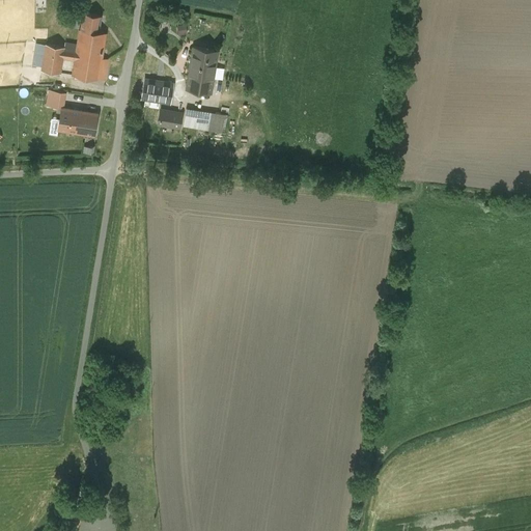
[(47,45),(43,68),(61,73),(63,57),(76,59),(74,74),(106,79),(109,59),(103,58),(107,32),(101,31),(103,16),(84,12),(79,46),(65,44),(65,48),(47,45)]
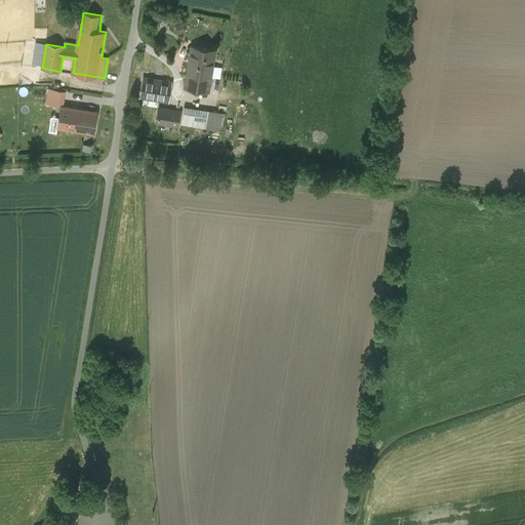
[(179,33),(189,32),(188,23),(178,24),(179,33)]
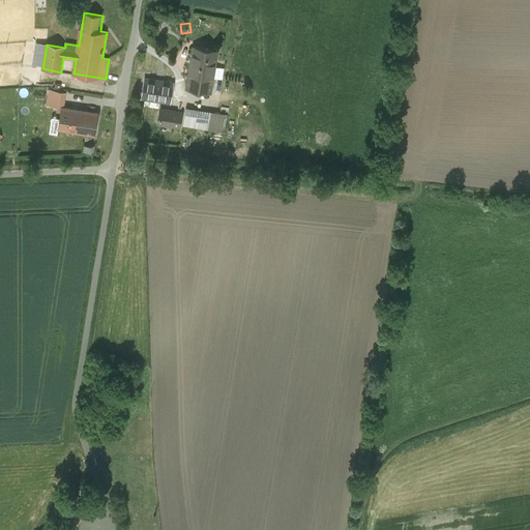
[(218,51),(194,46),(186,88),(210,92),(218,51)]
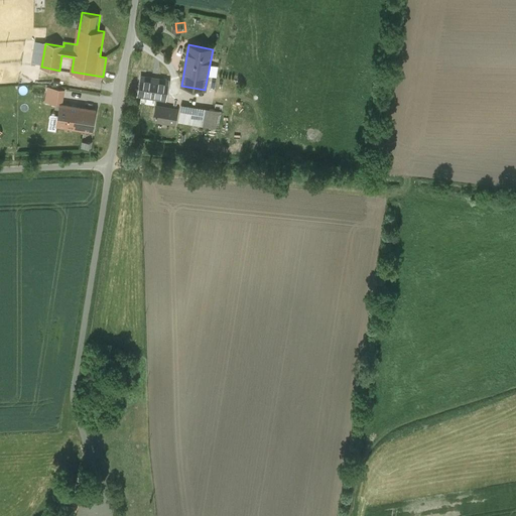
[(142,72),(138,101),(164,105),(169,76),(142,72)]
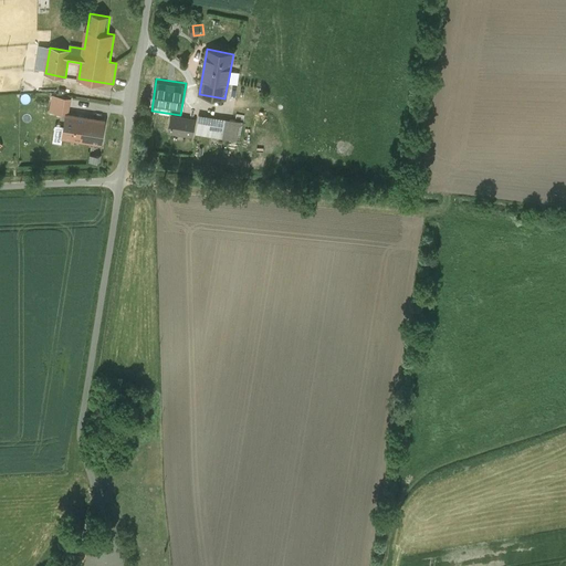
[(1,105),(11,104),(10,94),(0,94),(1,105)]
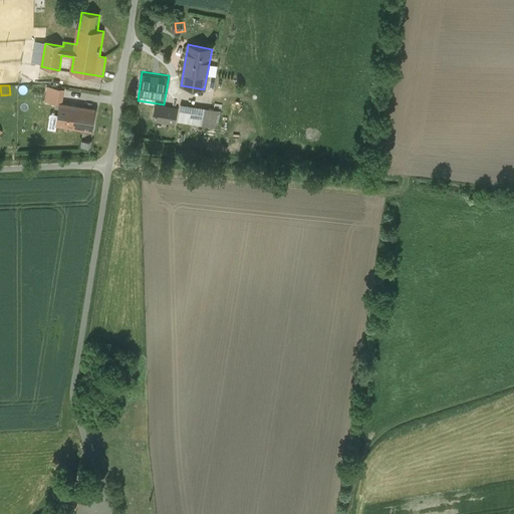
[(61,103),(63,89),(47,87),(45,101),(59,103),(61,103)]
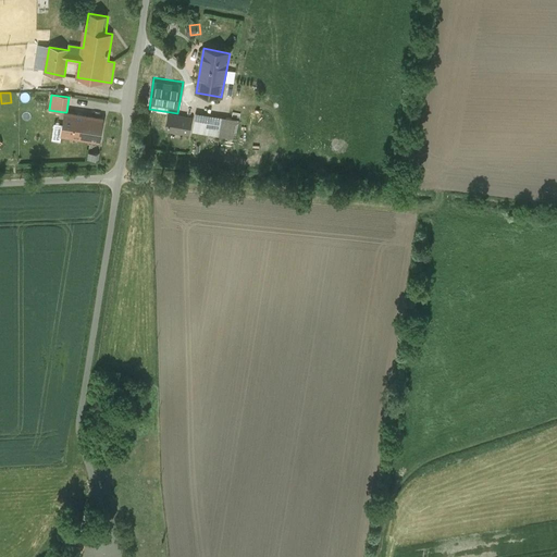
[(66,112),(64,112),(61,135),(100,141),(103,119),(66,112)]
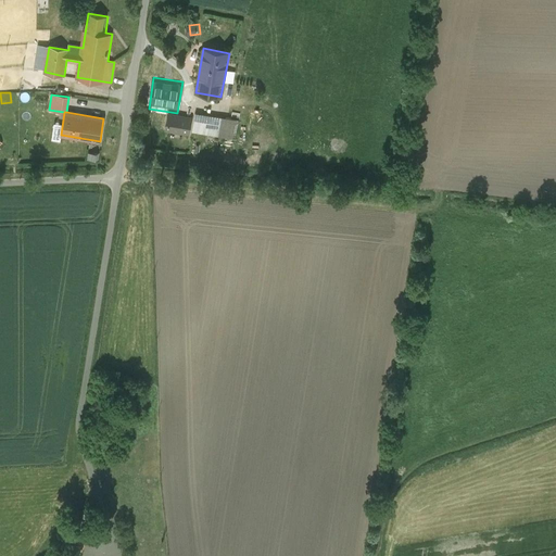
[(236,118),(196,112),(192,131),(232,138),(236,118)]
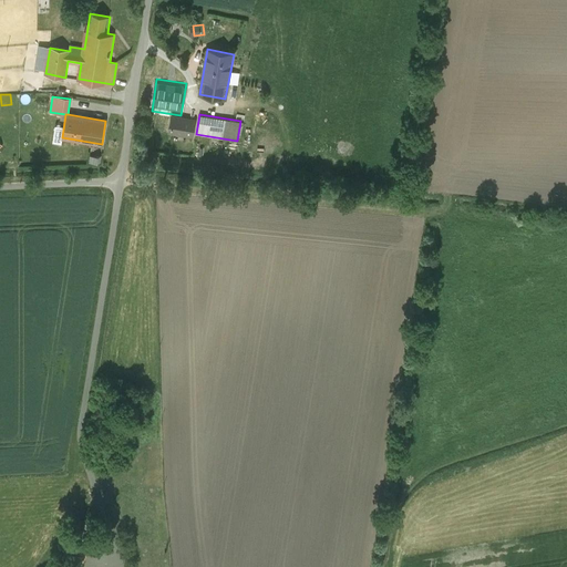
[(194,121),(172,116),(169,132),(192,135),(194,121)]
